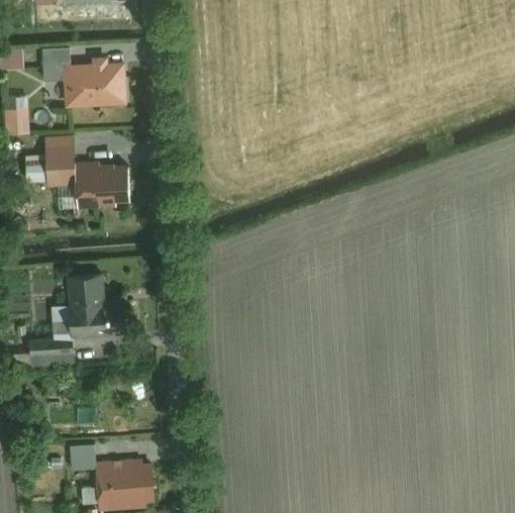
[(67,48),(36,49),(38,80),(61,78),(61,66),(68,66),(67,48)]
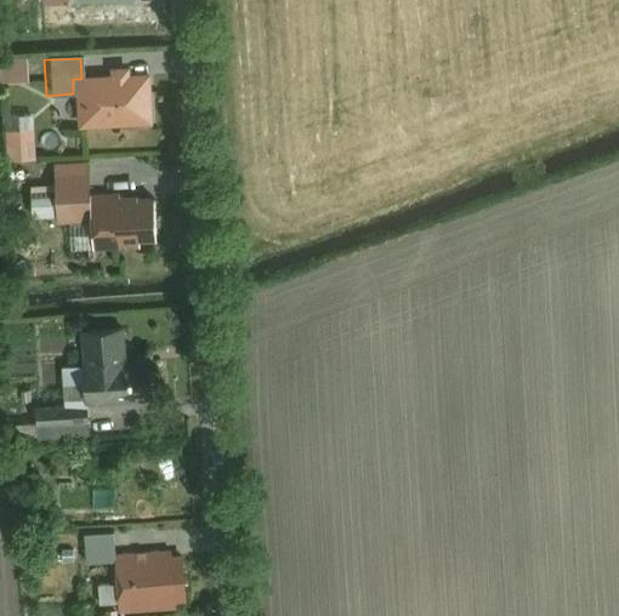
[(23,61),(0,61),(0,83),(24,83),(23,61)]
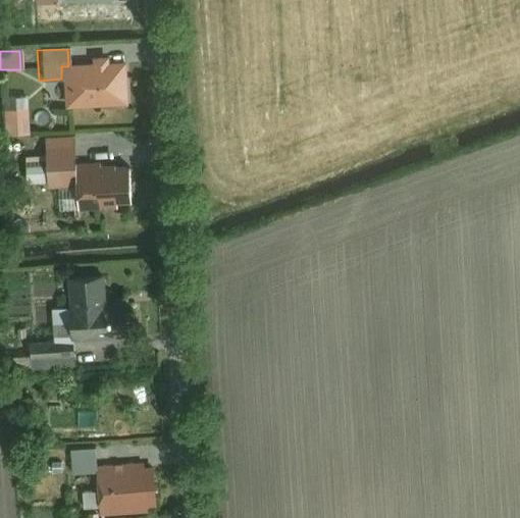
[(68,66),(61,66),(61,79),(63,108),(123,105),(121,63),(105,64),(104,57),(88,58),(88,65),(68,66)]
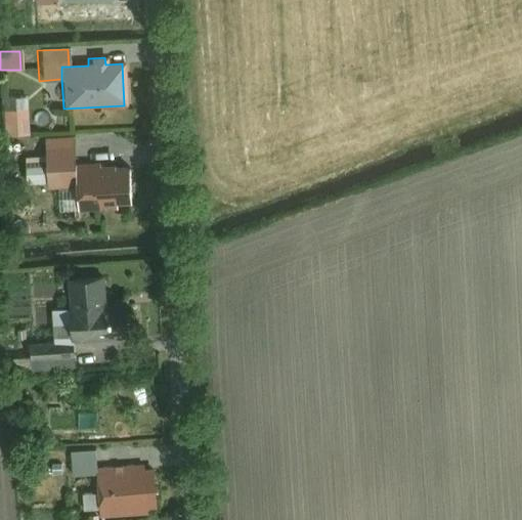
[(27,111),(5,112),(7,136),(29,135),(27,111)]
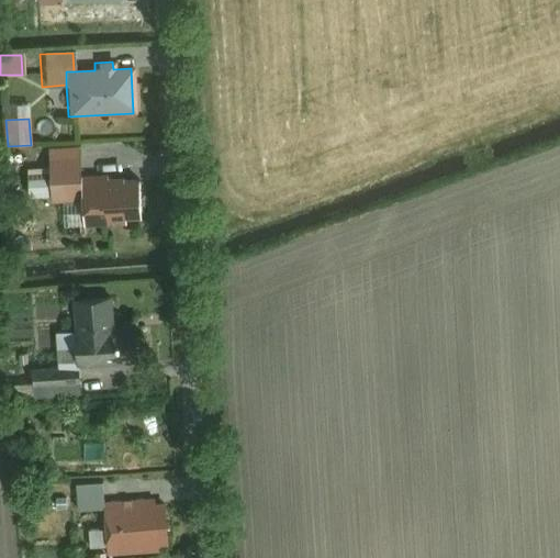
[(81,149),(51,152),(53,200),(84,199),(82,183),(81,149)]
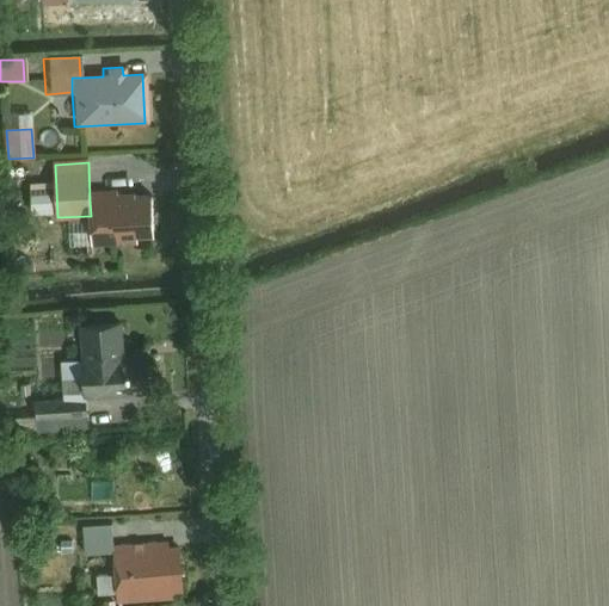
[(153,195),(90,199),(91,216),(92,240),(155,236),(153,195)]
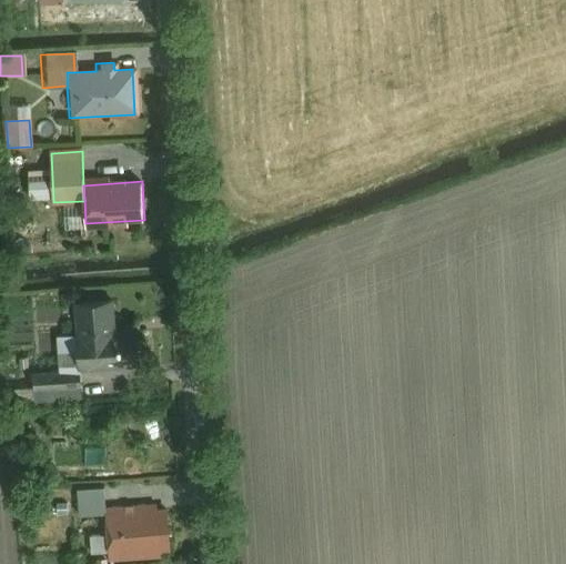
[(112,303),(74,306),(77,338),(114,335),(112,303)]
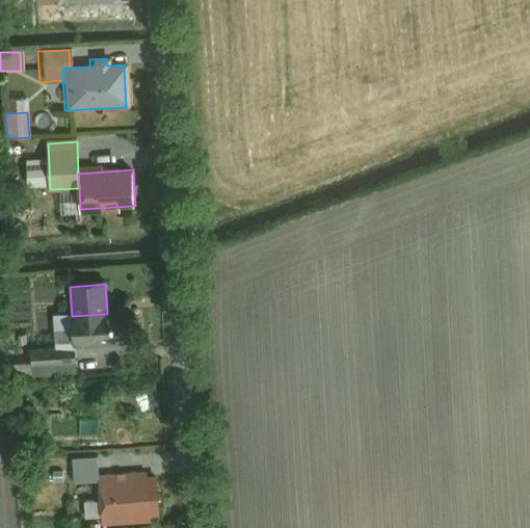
[(72,316),(51,317),(53,349),(70,348),(132,343),(130,312),(107,314),(72,316)]
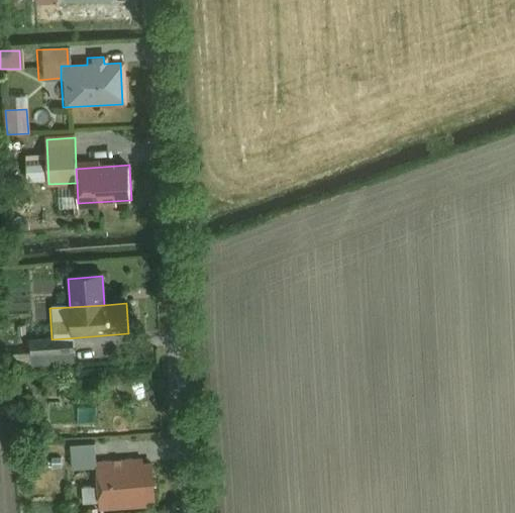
[(27,340),(28,356),(69,353),(68,338),(52,339),(27,340)]
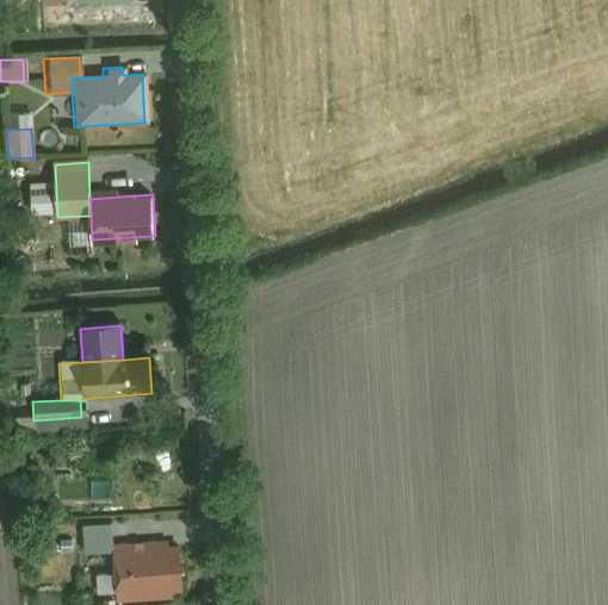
[(117,525),(87,526),(88,550),(118,549),(117,525)]
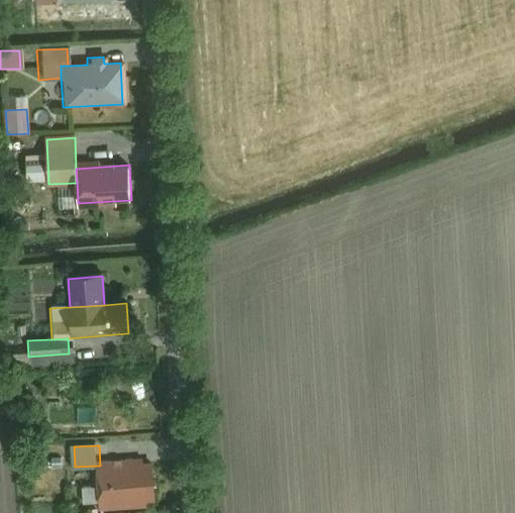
[(158,462),(100,466),(103,511),(147,509),(146,500),(161,499),(158,462)]
